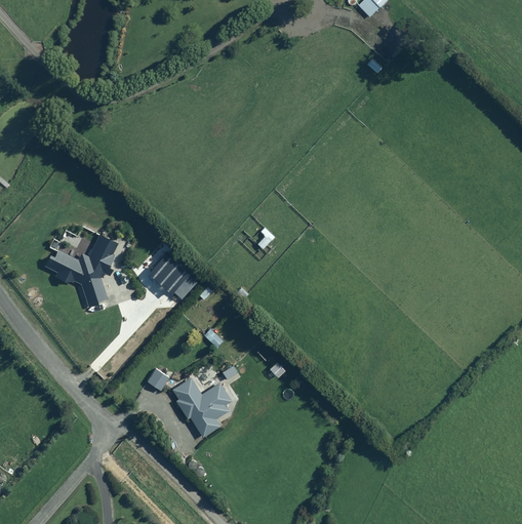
[(388,0),(364,0),(360,5),(372,16),(388,0)]
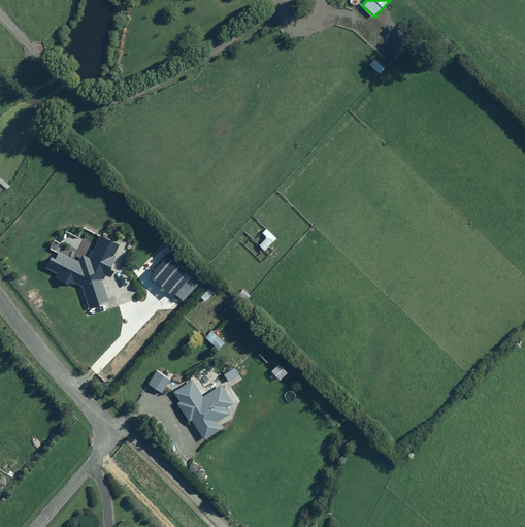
[(266,237),(258,244),(264,251),(277,238),(267,228),(262,233),(266,237)]
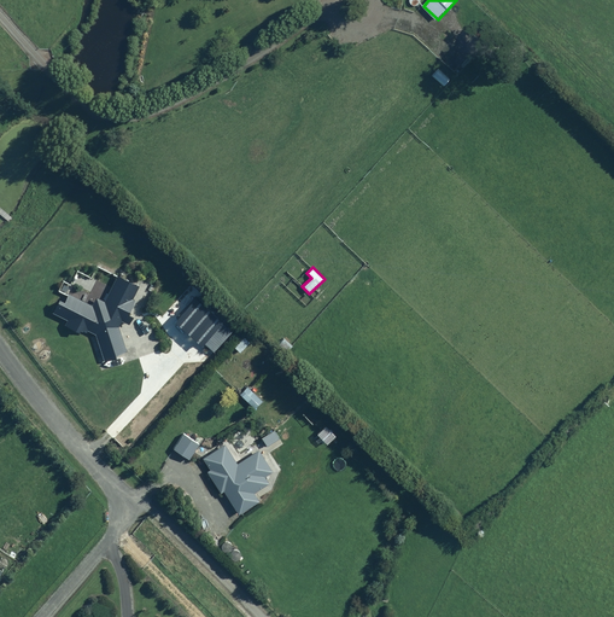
[(59,297),(52,312),(69,321),(65,326),(79,333),(81,330),(87,333),(88,331),(98,337),(105,361),(126,354),(118,330),(124,316),(129,318),(135,307),(130,303),(139,286),(118,275),(105,301),(98,297),(92,307),(70,294),(66,301),(59,297)]
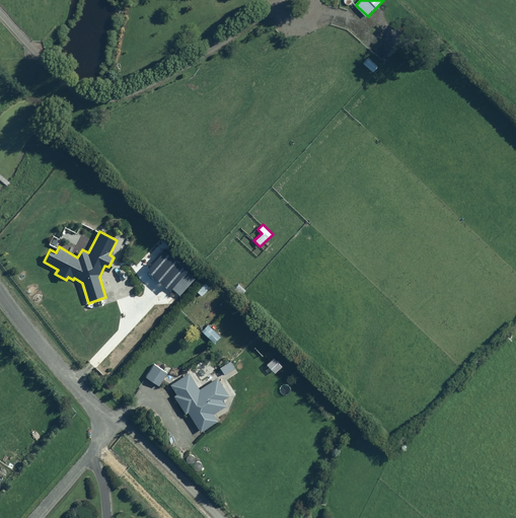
[(228,359),(219,368),(226,375),(235,366),(228,359)]
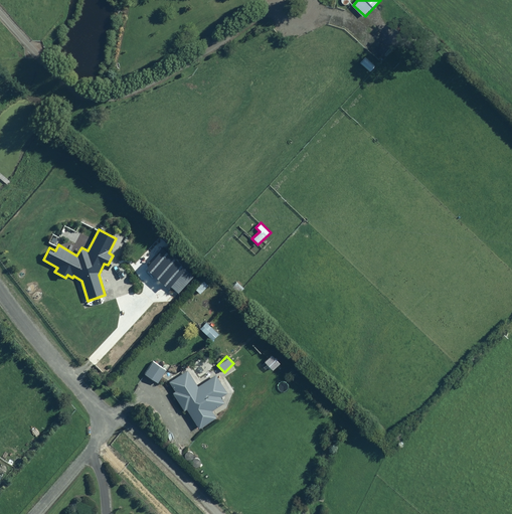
[(153,361),(145,374),(158,382),(166,370),(153,361)]
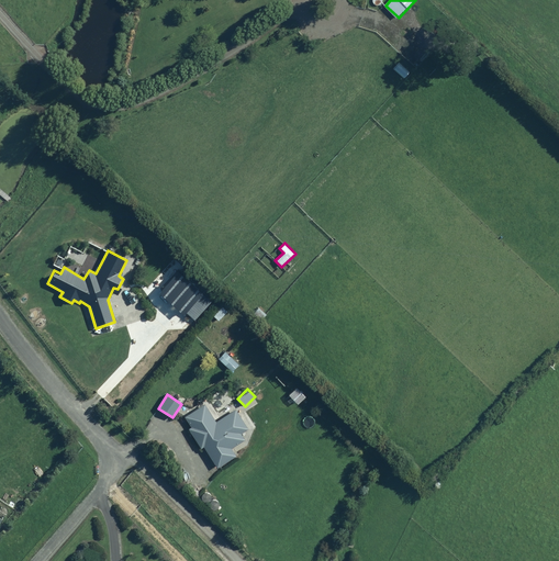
[(205,403),(185,416),(191,427),(188,429),(200,448),(203,446),(217,469),(236,457),(231,449),(245,439),(241,433),(248,428),(236,408),(216,422),(205,403)]
